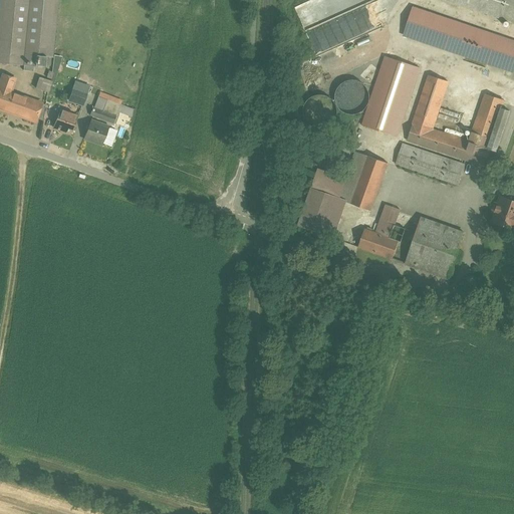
[(58,0),(0,0),(0,61),(25,64),(24,70),(34,71),(35,65),(48,67),(49,54),(53,55),(58,0)]
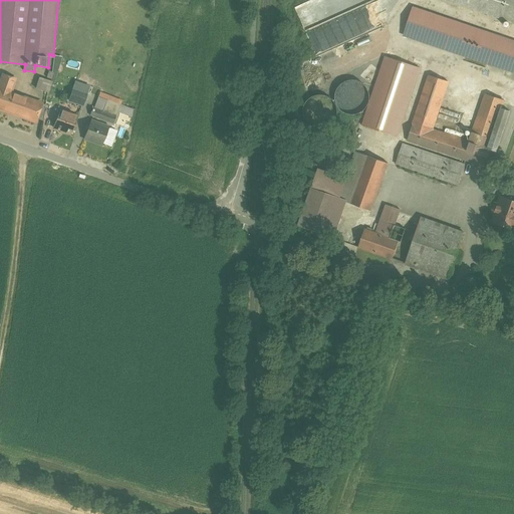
[(513,0),(444,0),(513,22),(513,0)]
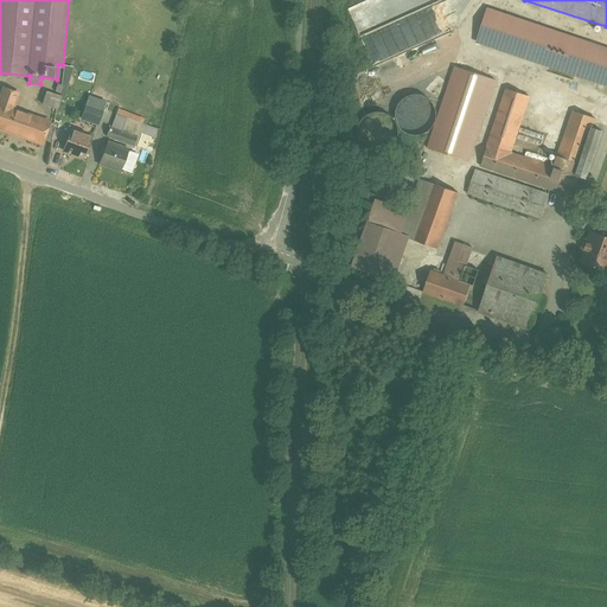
[(606,46),(487,7),(475,42),(606,84),(606,46)]
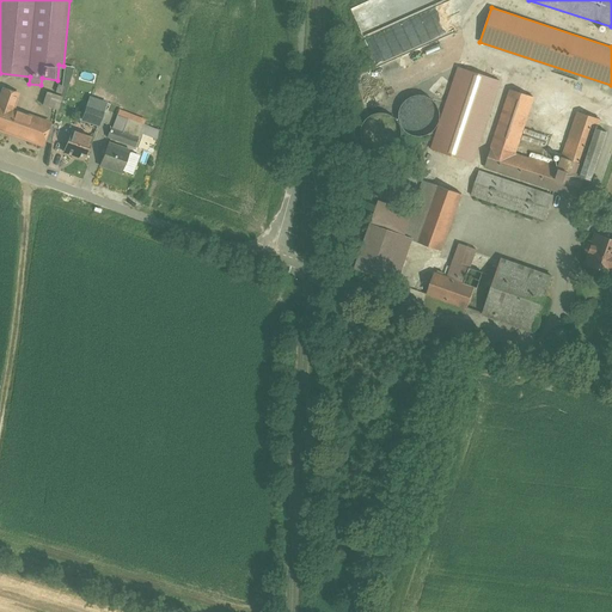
[(74,71),(65,67),(56,93),(66,97),(74,71)]
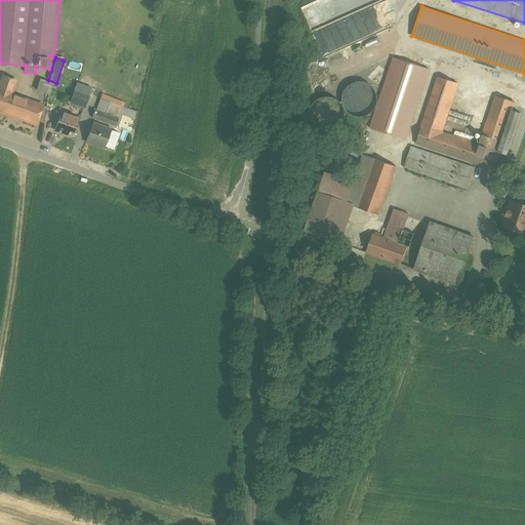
[(393,57),(370,128),(405,138),(428,69),(393,57)]
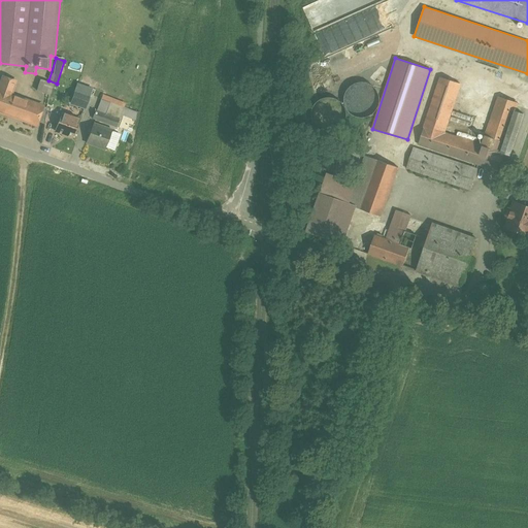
[(19,81),(2,75),(0,81),(0,112),(37,126),(39,122),(44,105),(13,95),(19,81)]
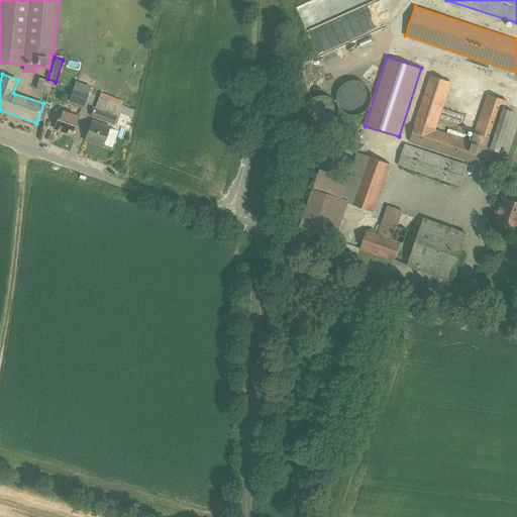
[(409,141),(488,167),(493,149),(506,108),(508,100),(487,94),(472,141),(435,129),(450,83),(429,76),(409,141)]
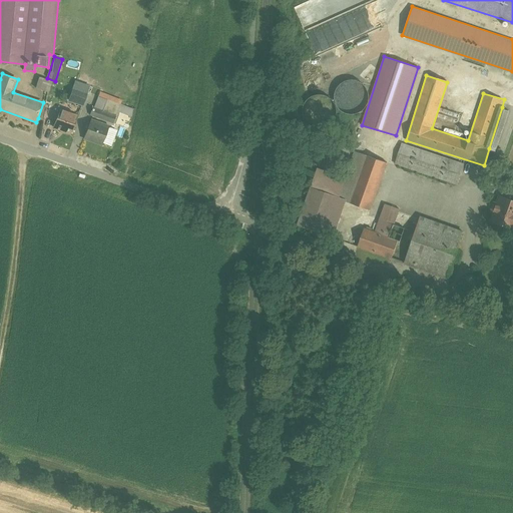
[(38,89),(51,92),(54,80),(40,77),(38,89)]
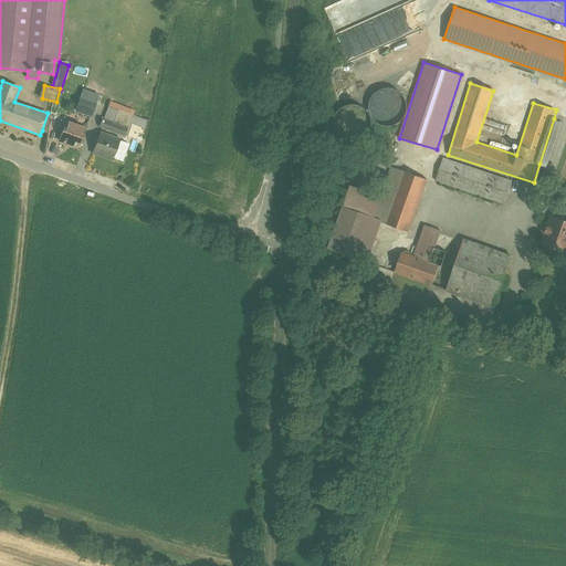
[(399,122),(404,116),(406,111),(407,104),(405,98),(401,94),(397,91),(392,88),(387,88),(381,90),(376,92),(373,97),(369,103),(369,109),(371,116),(376,121),(381,124),(388,125),(394,124),(399,122)]
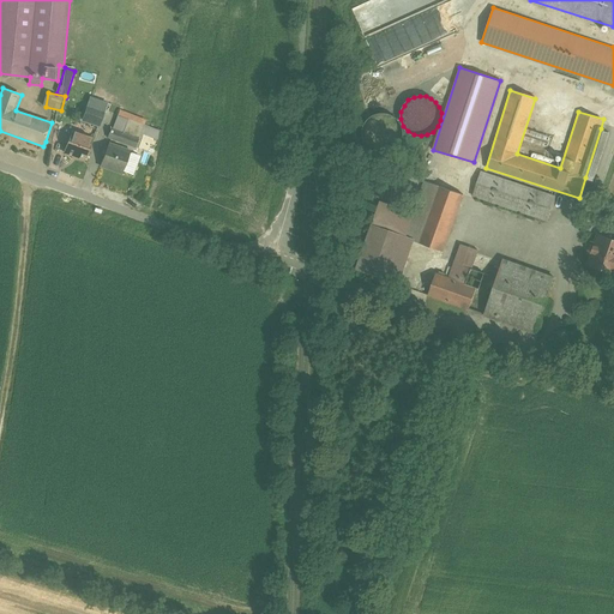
[(566,101),(565,100),(564,100),(563,98),(560,98),(559,100),(558,101),(557,102),(557,104),(557,106),(558,108),(559,108),(561,109),(563,109),(564,109),(566,108),(566,107),(567,104),(567,103),(566,101)]
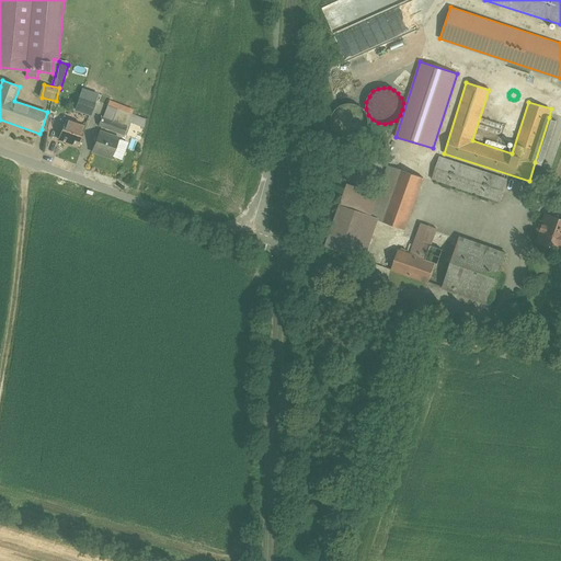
[(501,96),(501,95),(499,94),(497,94),(495,94),(494,94),(493,95),(492,98),(492,99),(493,101),(493,102),(494,103),(496,103),(497,103),(500,103),(501,102),(501,101),(502,100),(502,98),(501,96)]
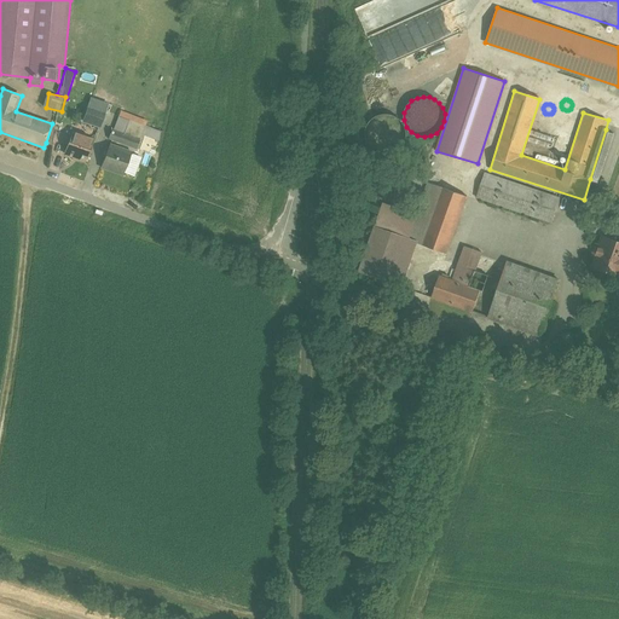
[(105,114),(87,108),(81,123),(99,129),(105,114)]
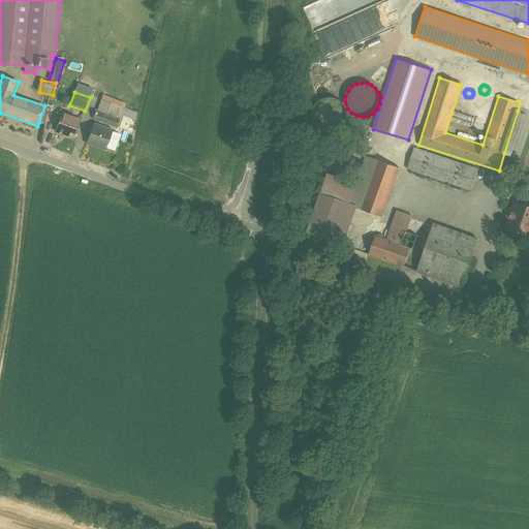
[(340,127),(343,123),(346,118),(346,113),(345,107),(343,102),(339,99),(334,97),(329,97),(323,98),(318,101),(315,105),(313,111),(313,117),(315,122),(319,126),(323,129),(330,130),(335,129),(340,127)]
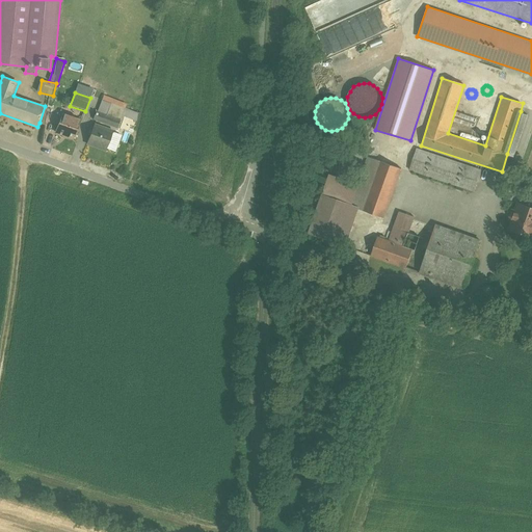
[(127,108),(101,100),(94,120),(120,129),(127,108)]
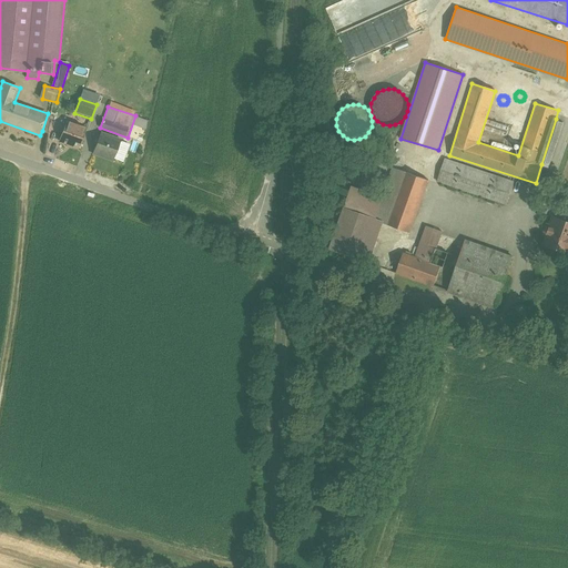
[(51,114),(48,113),(42,131),(49,133),(51,114)]
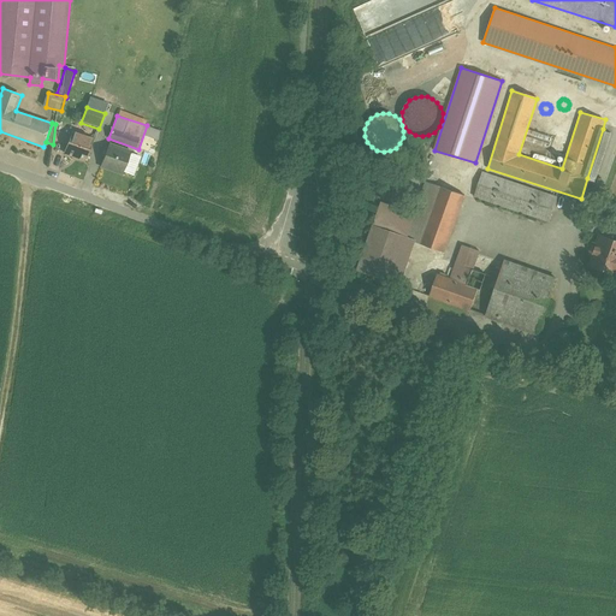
[(610,131),(603,129),(587,178),(596,181),(610,131)]
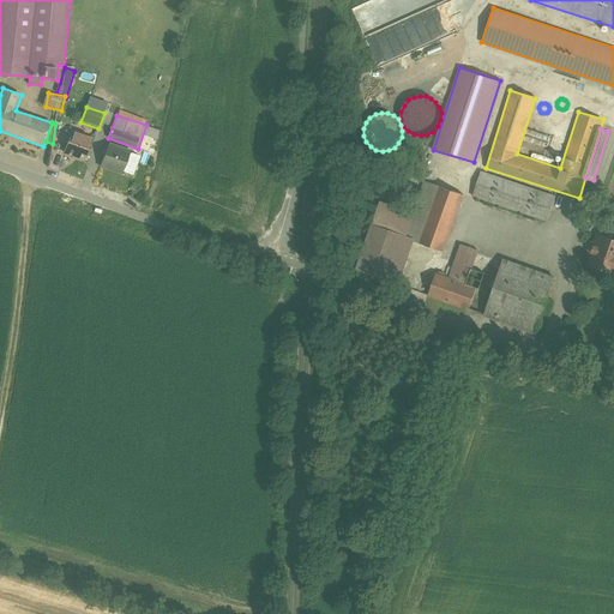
[(92,142),(70,134),(62,155),(85,162),(92,142)]
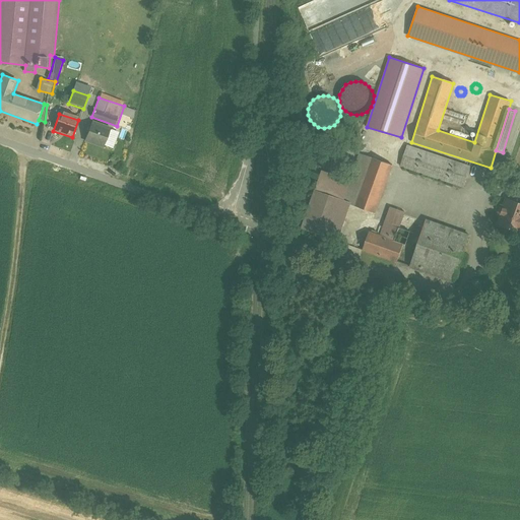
[(83,140),(105,148),(112,128),(91,120),(83,140)]
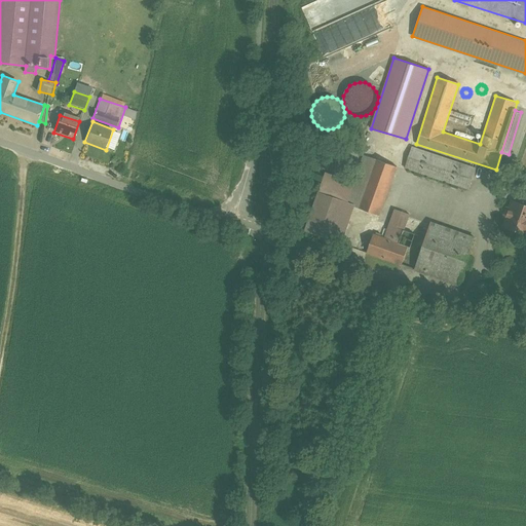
[(468,189),(476,167),(413,147),(406,168),(468,189)]
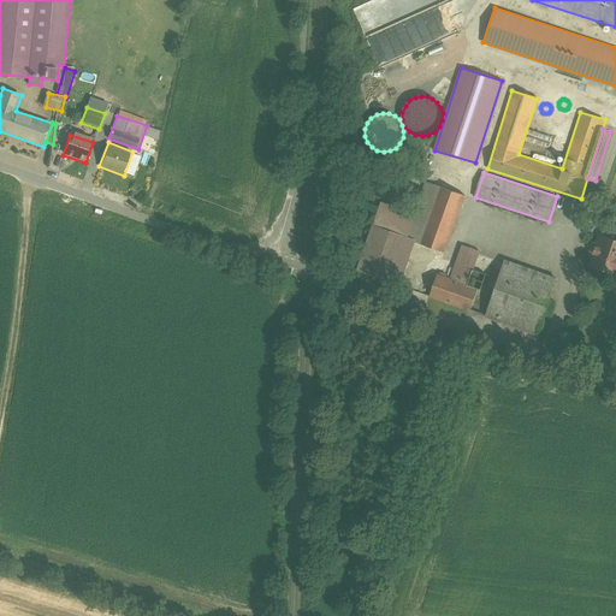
[(463,195),(426,183),(415,214),(407,238),(414,241),(444,252),(463,195)]
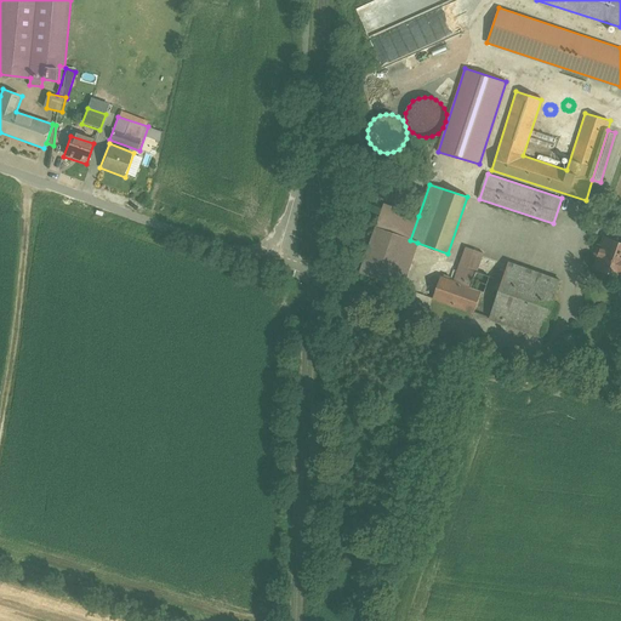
[(410,240),(419,216),(383,204),(360,272),(403,286),(417,243),(410,240)]
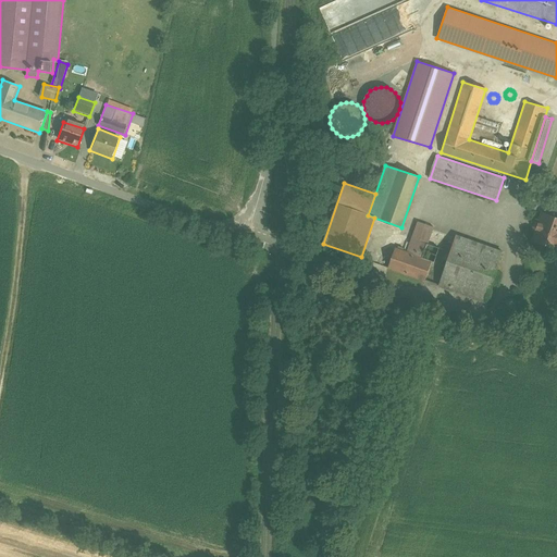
[(556,215),(543,211),(533,242),(556,249),(556,215)]
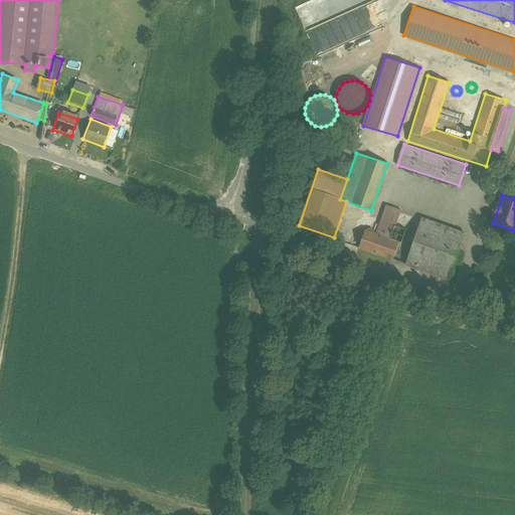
[(386,205),(376,233),(391,238),(401,210),(386,205)]
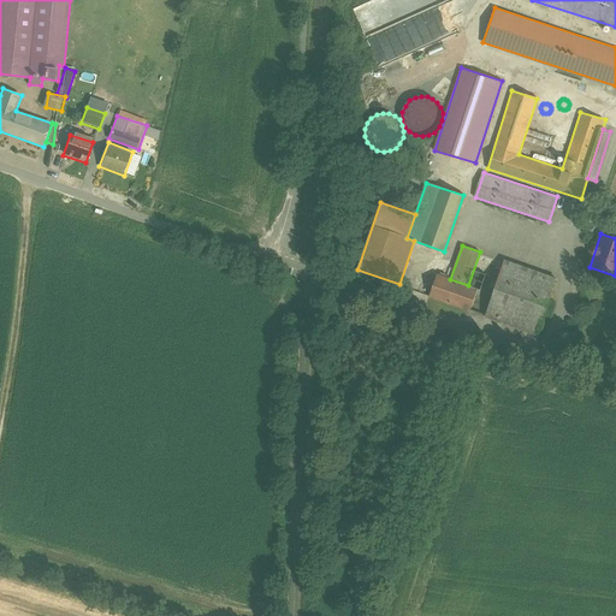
[(484,318),(539,337),(560,279),(504,260),(484,318)]
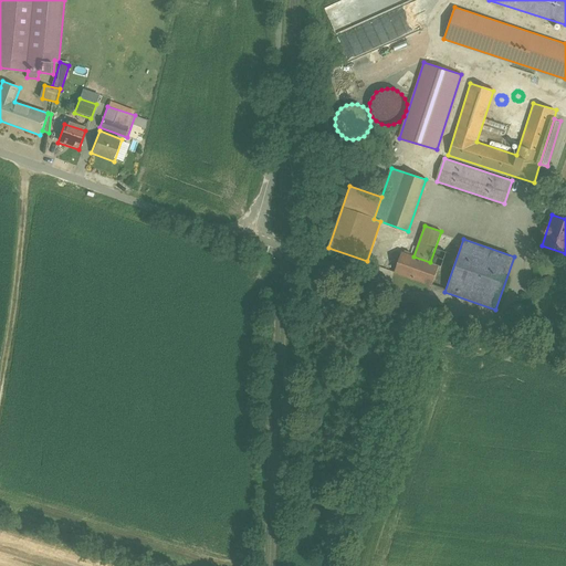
[(401,252),(394,273),(431,286),(439,265),(430,262),(413,257),(401,252)]
